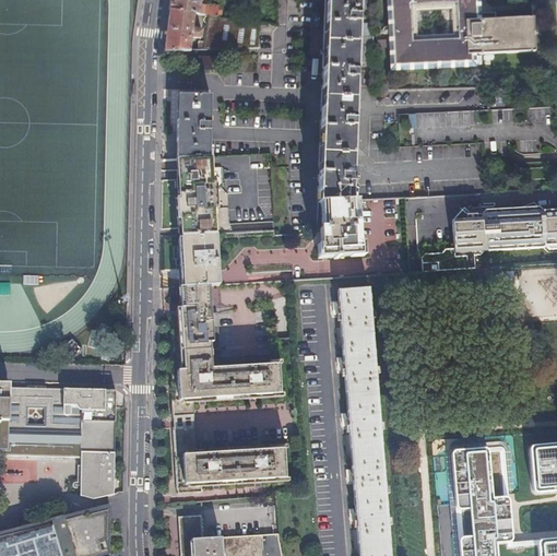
[(173,0),(173,1),(173,8),(196,12),(201,12),(202,1),(202,0),(173,0)]
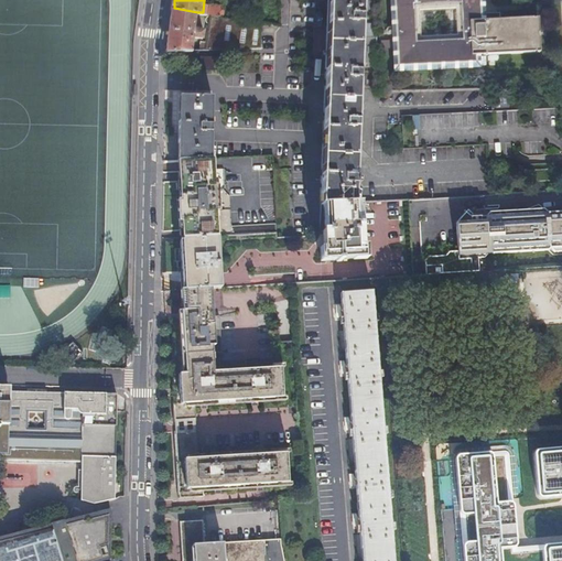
[(325,159),(323,203),(328,202),(356,201),(357,183),(360,183),(360,176),(357,176),(361,60),(378,60),(376,0),(331,0),(330,20),(328,69),(326,111),(325,159)]
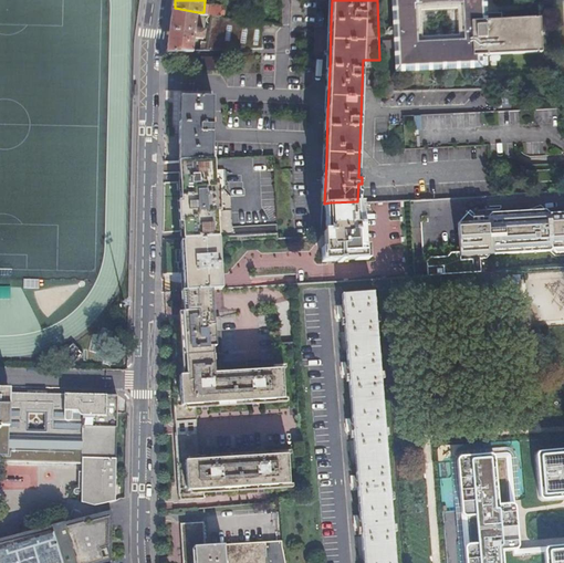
[(544,50),(542,14),(504,17),(503,10),(487,11),(488,18),(487,18),(486,0),(395,0),(398,68),(482,63),(481,53),(544,50)]
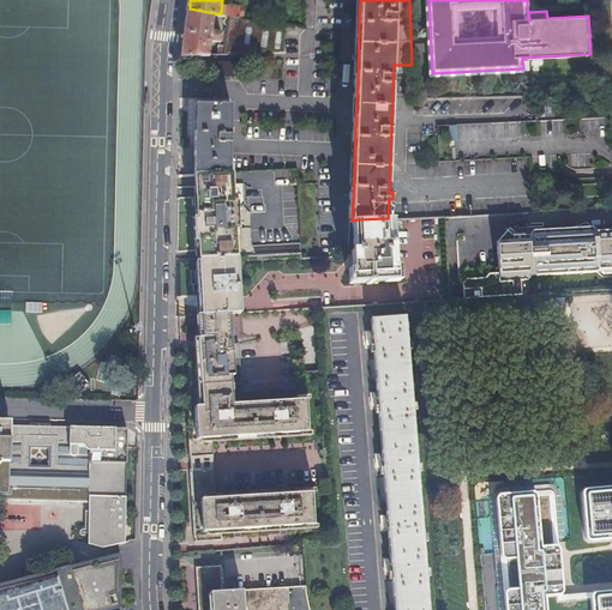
[(229,14),(231,4),(222,1),(221,13),(229,14)]
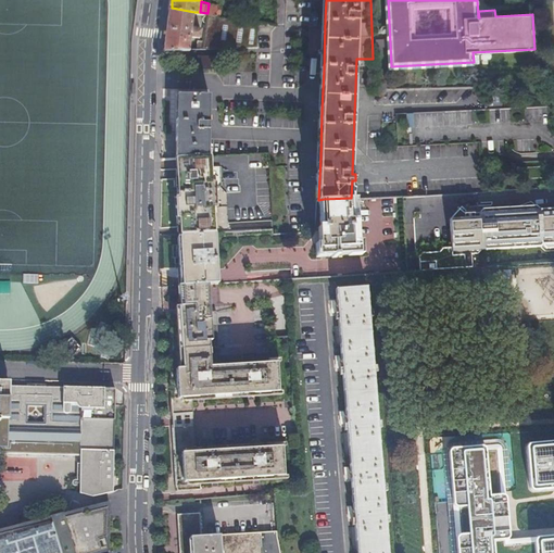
[(211,14),(222,15),(223,5),(209,3),(208,13),(211,14)]
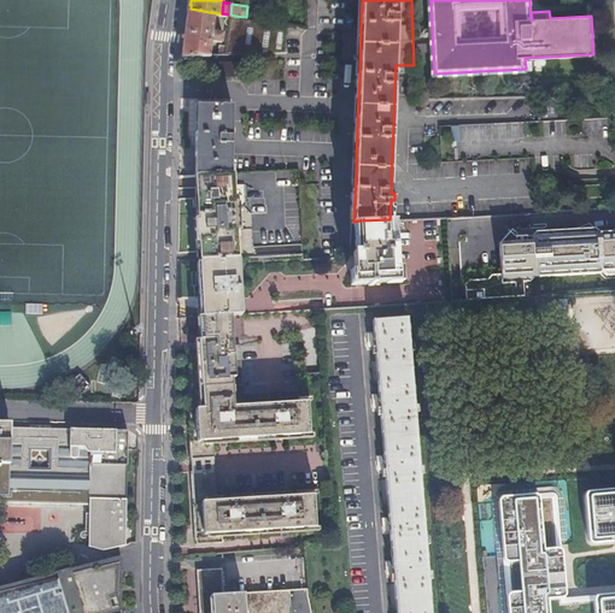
[(185,54),(212,54),(212,53),(214,39),(224,40),(224,36),(226,31),(215,30),(216,13),(191,9),(189,16),(185,54)]
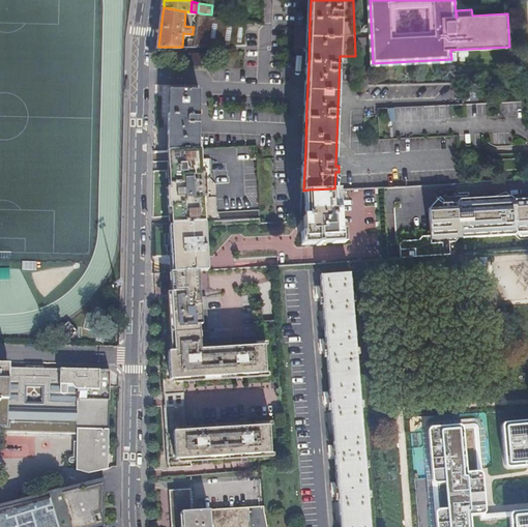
[(194,27),(193,31),(197,31),(201,13),(198,12),(191,11),(185,11),(184,26),(194,27)]
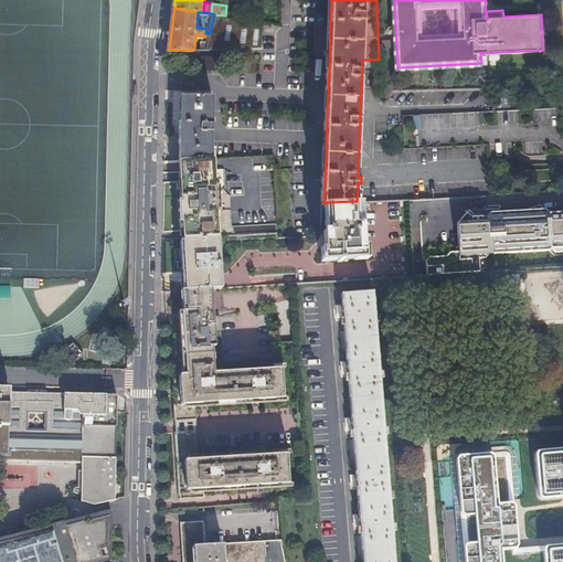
[(210,33),(209,49),(264,46),(263,21),(225,16),(214,14),(210,33)]
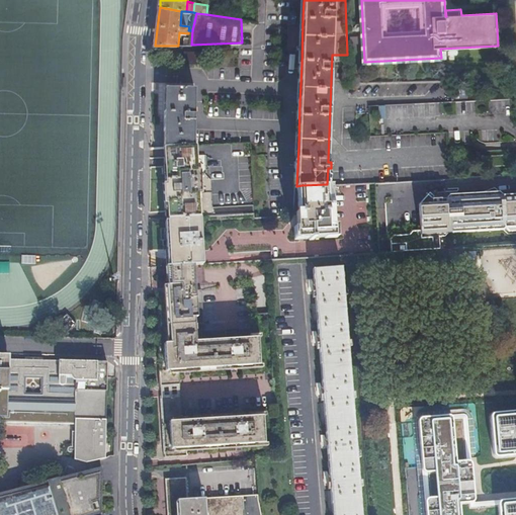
[(186,51),(186,63),(204,63),(205,52),(186,51)]
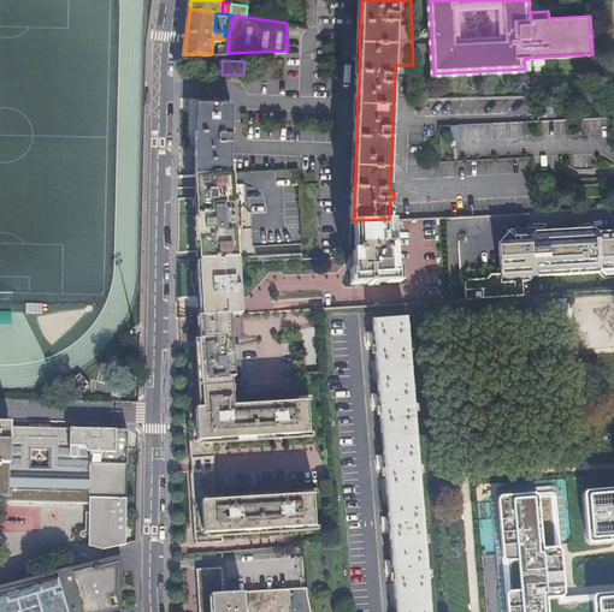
[(196,173),(232,171),(234,102),(198,104),(196,142),(196,173)]
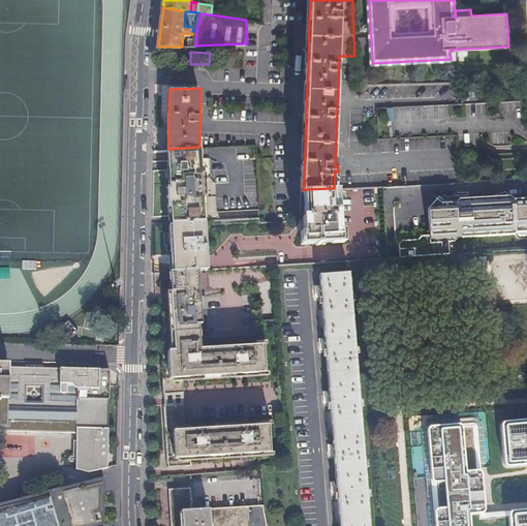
[(395,104),(395,115),(404,115),(405,104),(395,104)]
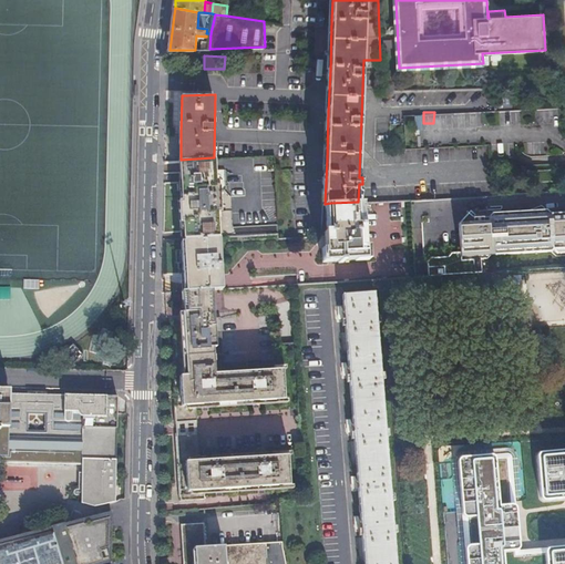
[(185,237),(221,235),(219,209),(222,209),(221,193),(222,192),(222,190),(221,190),(221,183),(217,183),(216,157),(214,157),(181,160),(182,170),(181,170),(183,200),(181,200),(182,219),(184,219),(184,228),(185,228),(185,237)]
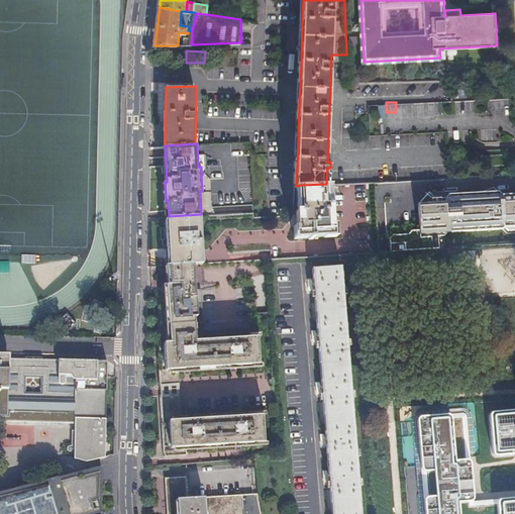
[(302,209),(298,209),(299,235),(311,234),(311,236),(315,236),(315,234),(334,233),(332,184),(326,184),(301,185),(302,209)]
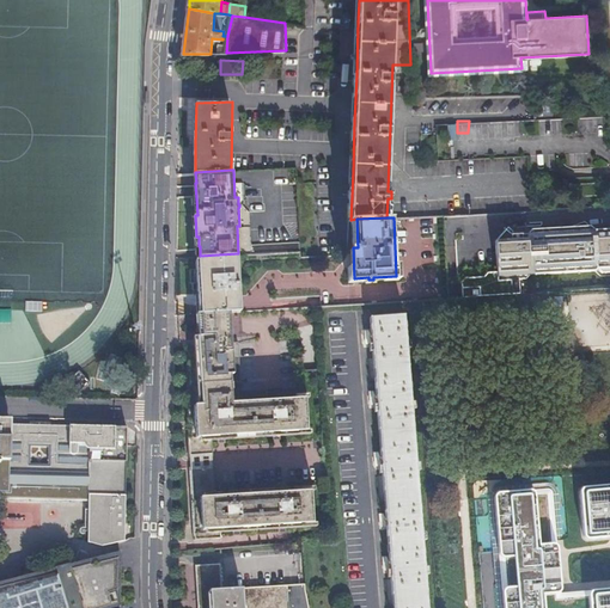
[(589,219),(572,223),(535,226),(530,231),(524,232),(520,228),(514,228),(513,231),(507,226),(499,238),(500,269),(490,270),(486,276),(467,277),(462,282),(463,296),(542,290),(565,289),(609,286),(609,226),(599,227),(598,226),(595,222),(589,219)]
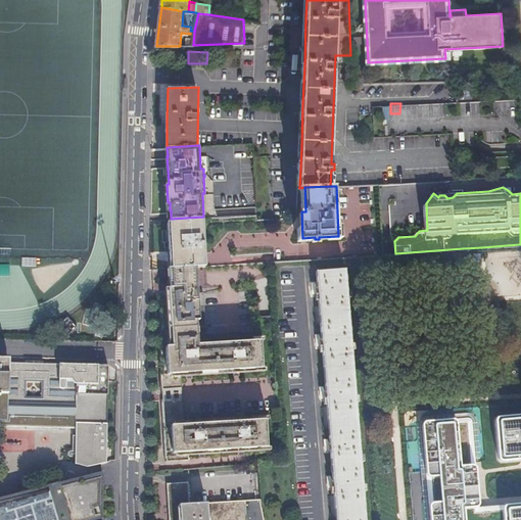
[(197,265),(207,265),(204,217),(203,217),(171,219),(174,257),(174,267),(197,265)]
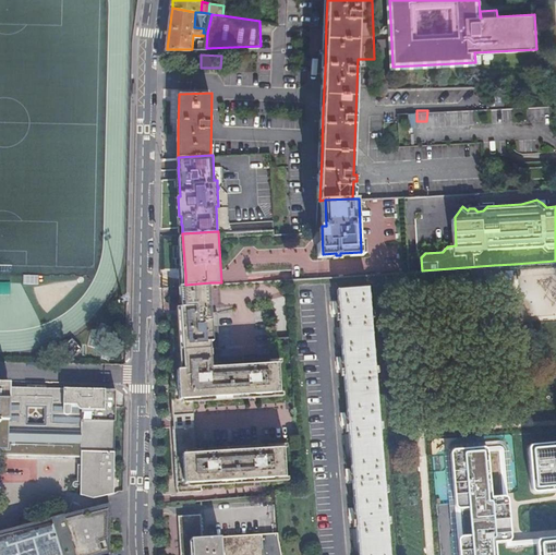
[(213,310),(210,282),(185,285),(181,285),(183,312),(213,310)]
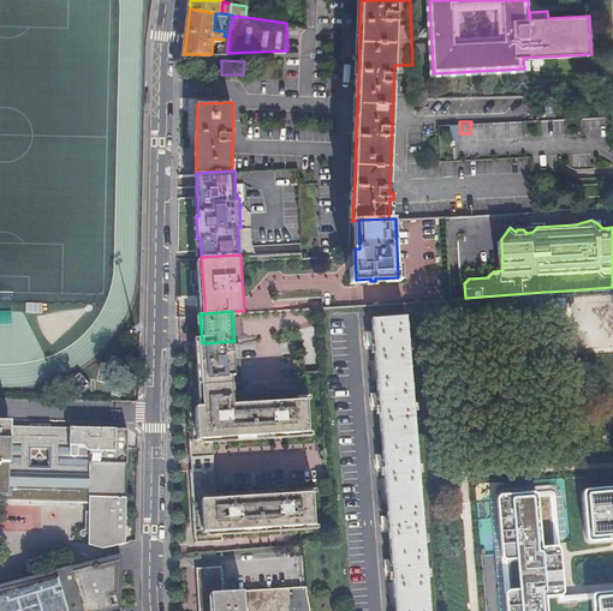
[(373,406),(375,406),(381,406),(386,457),(384,457),(381,453),(378,454),(379,467),(381,467),(386,467),(391,519),(388,519),(386,514),(382,514),(384,527),(385,527),(391,527),(394,562),(393,562),(391,558),(386,558),(387,571),(388,571),(394,571),(398,610),(430,610),(408,313),(387,316),(374,317),(375,336),(374,336),(372,331),(367,331),(368,345),(370,345),(376,345),(380,396),(379,396),(376,393),(373,393),(373,406)]
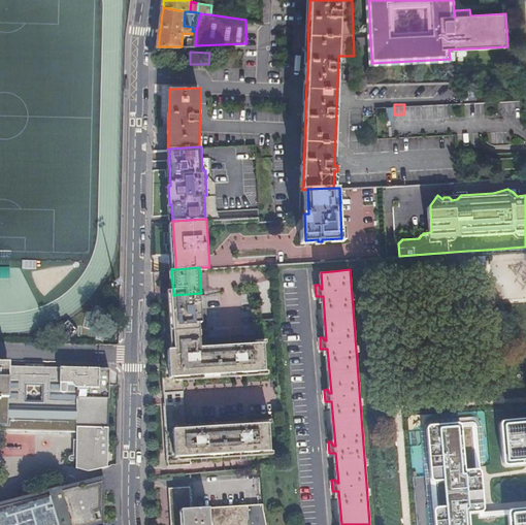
[(208,327),(206,293),(201,293),(173,295),(165,296),(164,376),(165,390),(165,391),(186,390),(185,375),(267,370),(265,341),(201,346),(200,327),(208,327)]
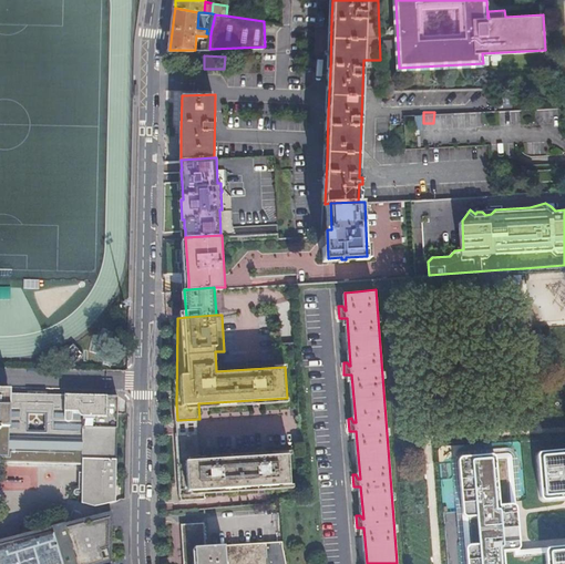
[(0,563),(0,459),(83,461),(83,500),(96,503),(116,499),(119,393),(113,393),(37,391),(0,390),(0,563)]
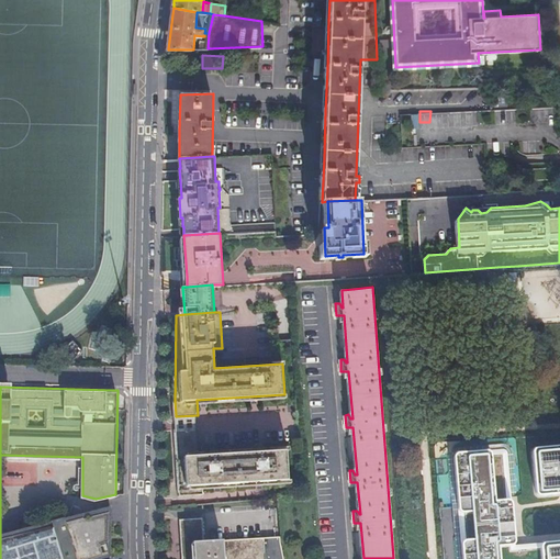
[(198,425),(198,415),(176,416),(176,427),(198,425)]
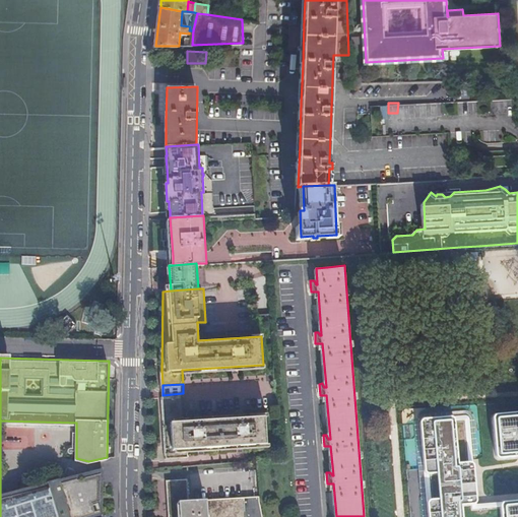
[(183,393),(163,395),(166,445),(167,457),(189,455),(189,448),(268,443),(266,414),(185,419),(183,393)]
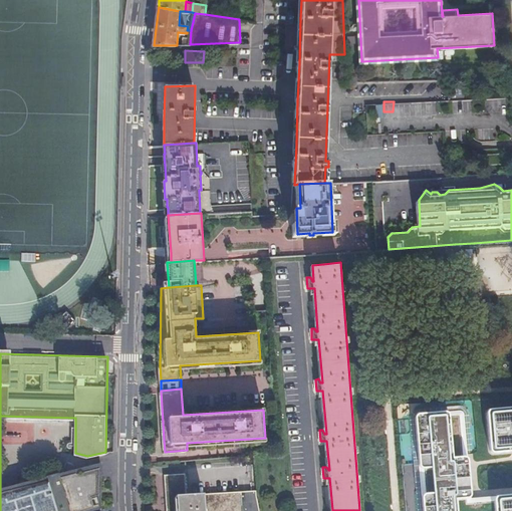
[(511,405),(493,408),(491,408),(490,409),(489,410),(489,412),(492,448),(492,449),(493,450),(493,451),(494,451),(495,451),(511,449),(511,405)]
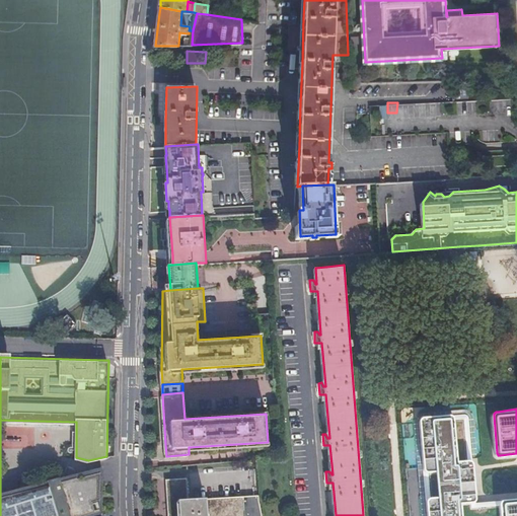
[(478,515),(477,501),(474,459),(470,415),(469,414),(469,413),(467,413),(466,412),(424,416),(422,416),(421,417),(420,418),(420,419),(420,420),(428,515),(478,515)]
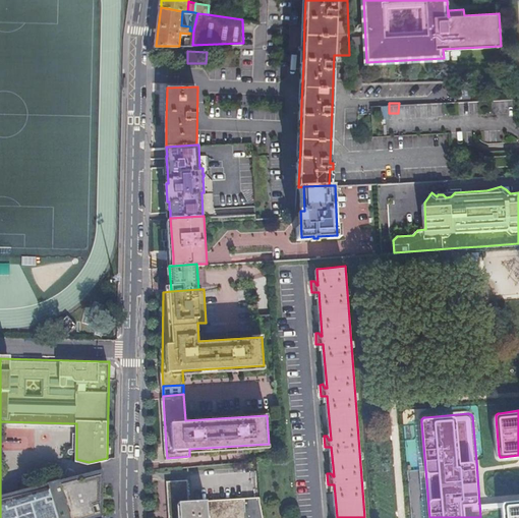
[(0,517),(88,517),(103,513),(103,480),(103,473),(77,479),(76,476),(58,480),(58,479),(47,482),(48,483),(0,496),(0,517)]
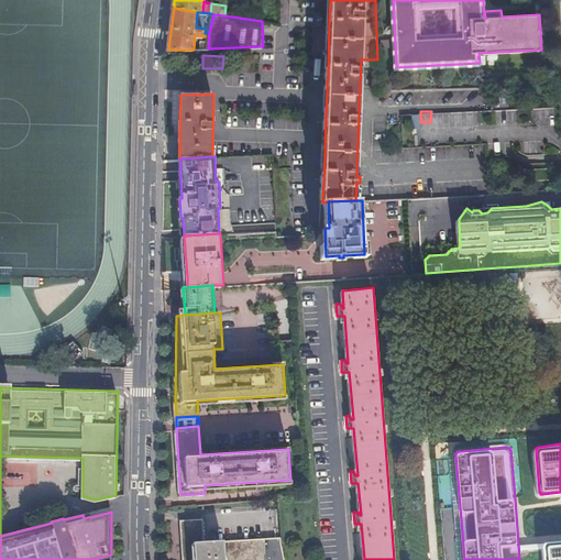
[(202,516),(180,518),(184,547),(184,559),(287,559),(283,534),(205,540),(202,516)]
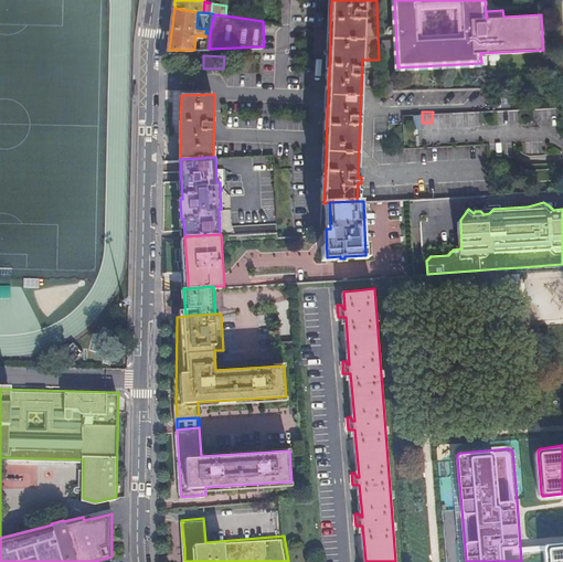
[(562,541),(534,544),(532,545),(531,545),(531,547),(531,548),(530,549),(531,561),(562,561),(562,541)]
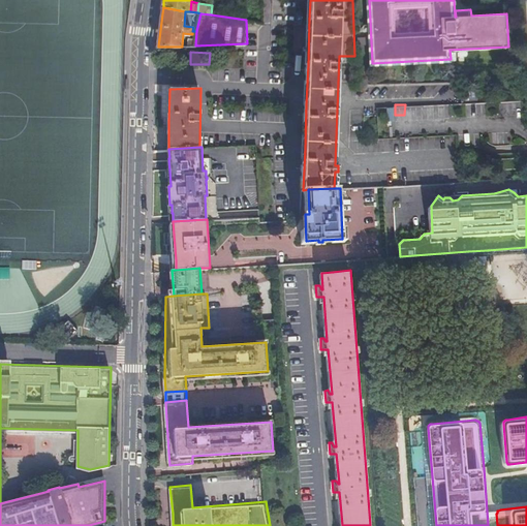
[(498,511),(500,509),(487,511),(488,525),(497,525),(496,514),(497,513),(497,512),(497,511),(498,511)]
